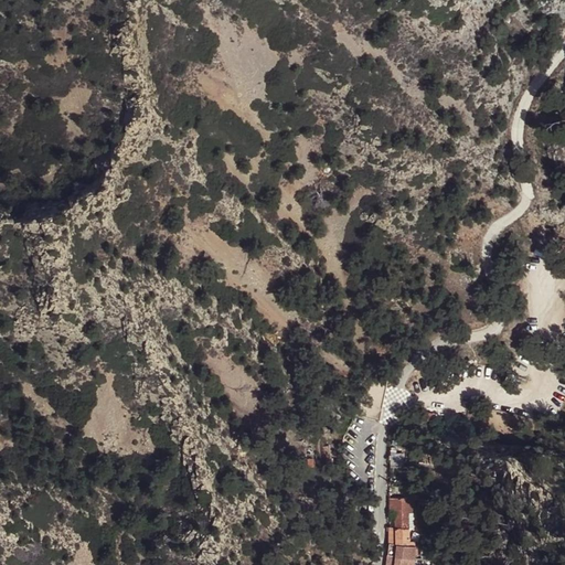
[(333,467),(329,447),(323,448),(328,469),(333,467)]
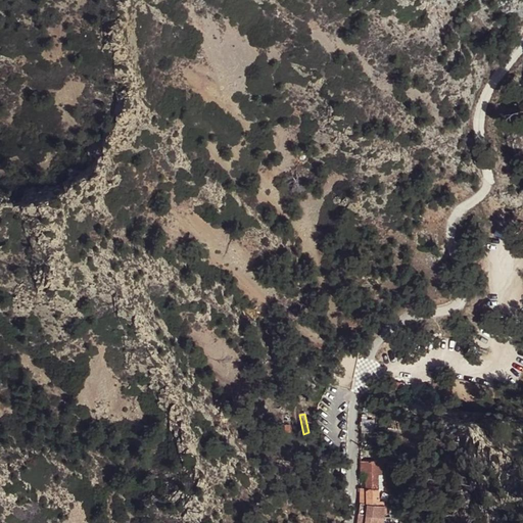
[(361,461),(362,474),(367,474),(367,488),(378,488),(378,476),(383,476),(382,464),(382,461),(361,461)]
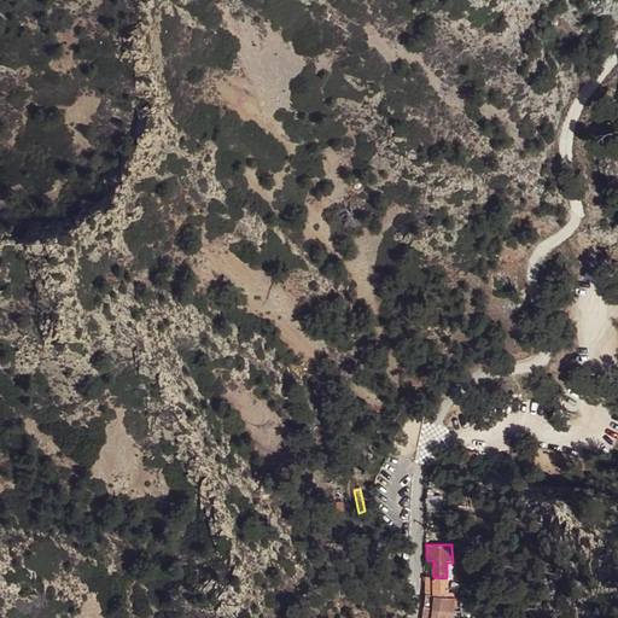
[(447,577),(433,577),(426,577),(426,588),(426,594),(433,595),(453,596),(453,593),(448,592),(447,577)]
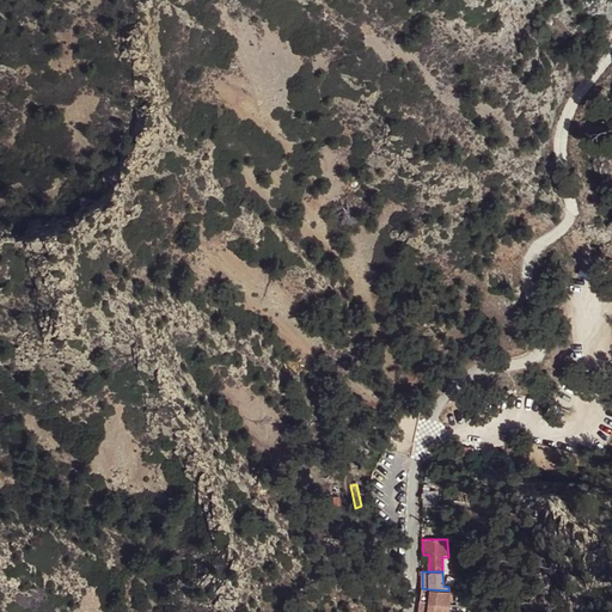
[(448,591),(429,589),(422,588),(422,593),(421,601),(428,603),(428,604),(448,606),(448,605),(448,591)]
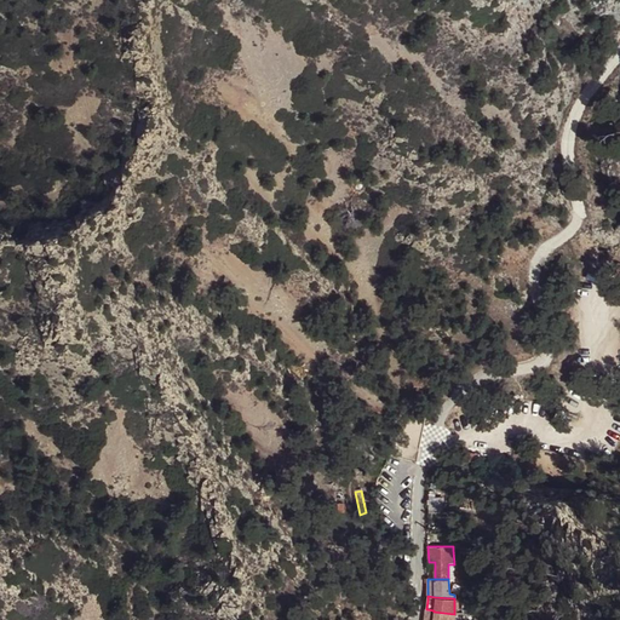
[(453,619),(454,614),(434,612),(434,610),(426,609),(424,619),(453,619)]
